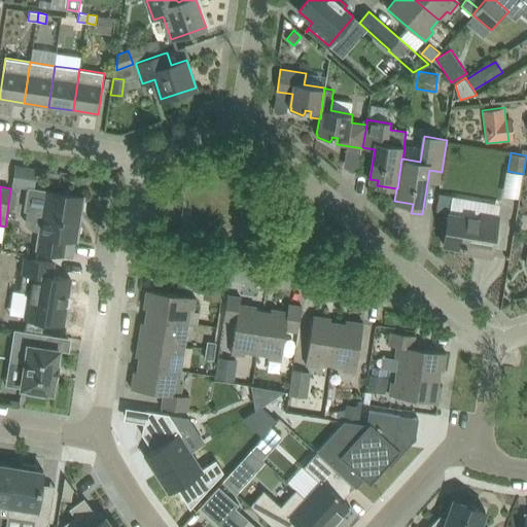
[(40,232),(37,251),(73,257),(76,241),(77,241),(83,197),(46,191),(44,207),(39,206),(33,206),(27,210),(25,222),(30,227),(35,231),(40,232)]
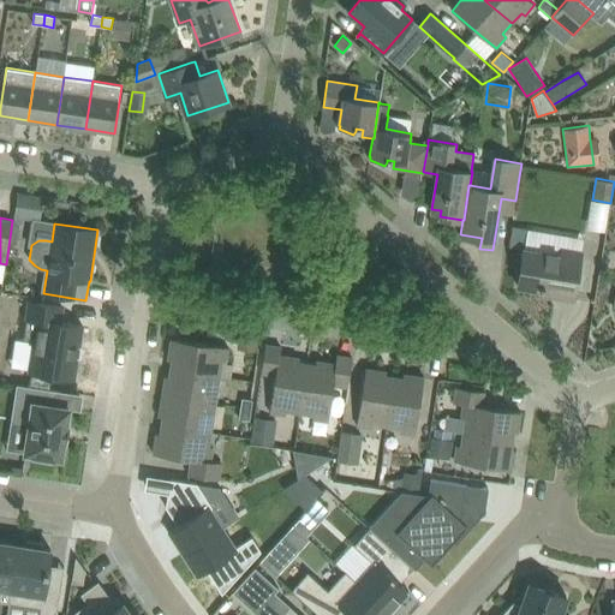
[(561,256),(524,250),(518,286),(555,292),(554,296),(574,299),(581,252),(562,249),(561,256)]
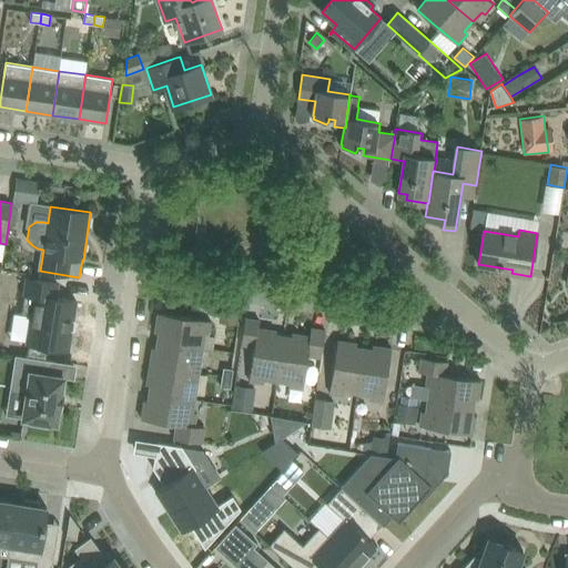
[(58,283),(36,280),(28,279),(26,294),(34,295),(27,343),(69,350),(77,301),(56,297),(58,283)]
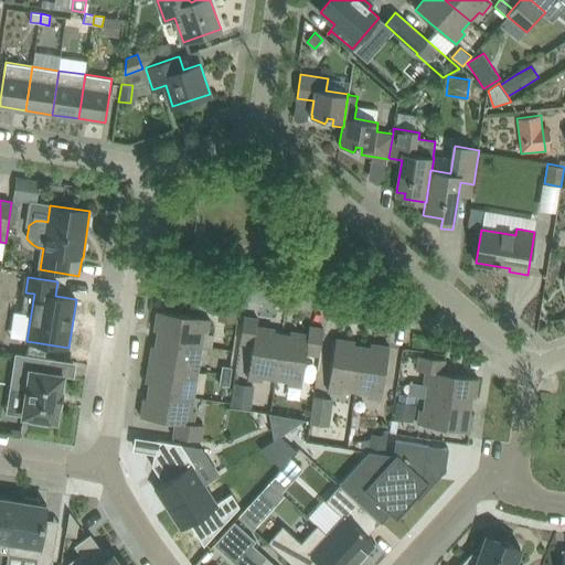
[(221,305),(220,316),(237,318),(237,316),(238,307),(221,305)]
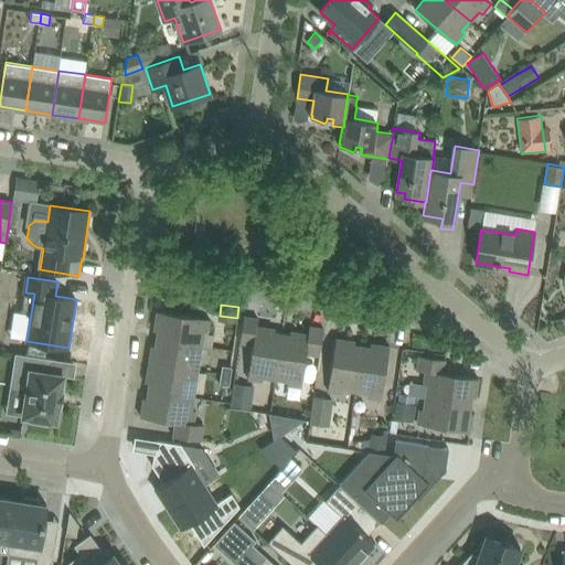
[(158,330),(157,338),(202,345),(204,332),(209,333),(211,319),(158,311),(155,330),(158,330)]
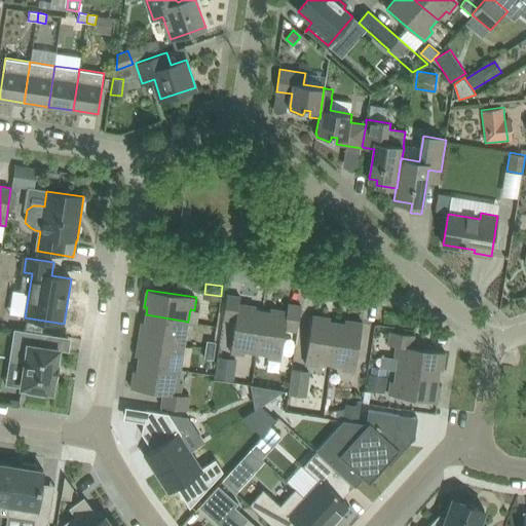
[(246,350),(257,352),(263,310),(256,309),(256,306),(239,303),(240,296),(227,295),(224,318),(236,321),(231,352),(245,354),(246,350)]
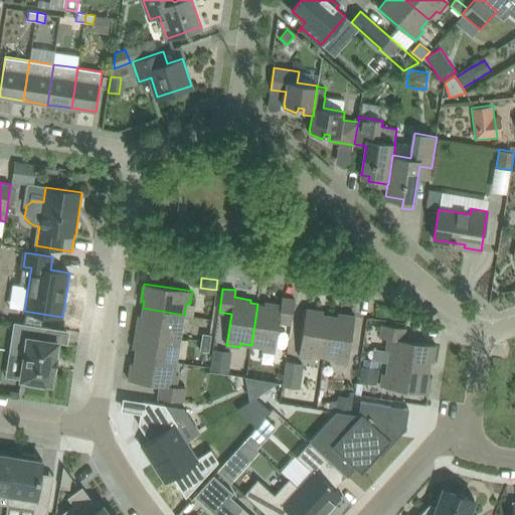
[(265,305),(258,304),(251,345),(264,347),(263,350),(276,352),(280,322),(292,324),(296,299),(283,297),(282,305),(265,302),(265,305)]
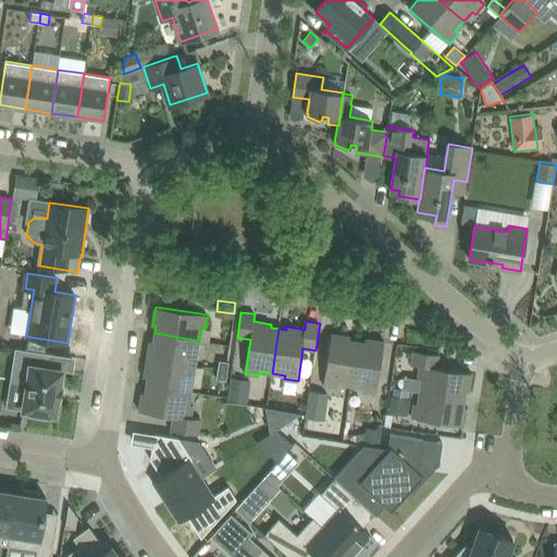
[(196,366),(199,341),(155,333),(153,341),(150,341),(147,359),(196,366)]
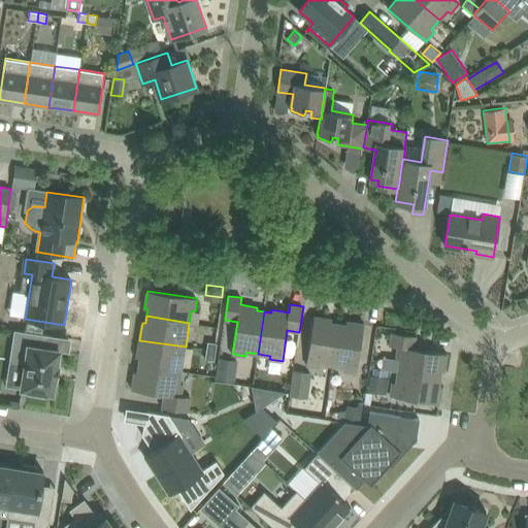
[(315,316),(311,336),(306,365),(320,367),(321,364),(332,365),(338,323),(331,322),(332,319),(315,316)]
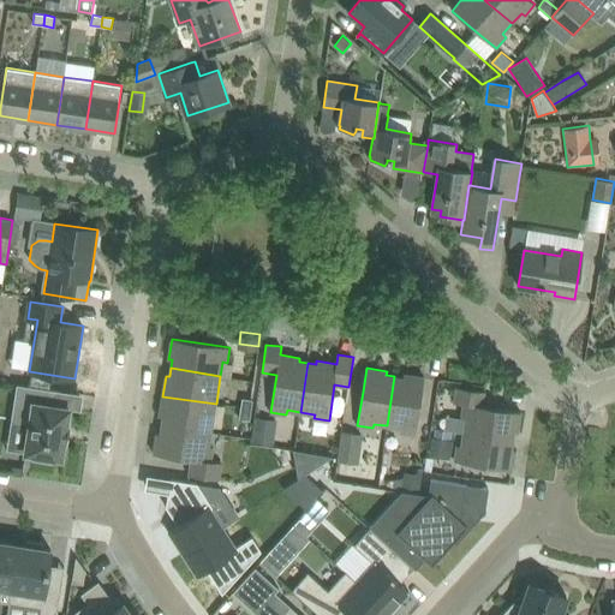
[(394,376),(387,425),(401,428),(400,433),(416,435),(424,377),(404,374),(402,377),(394,376)]
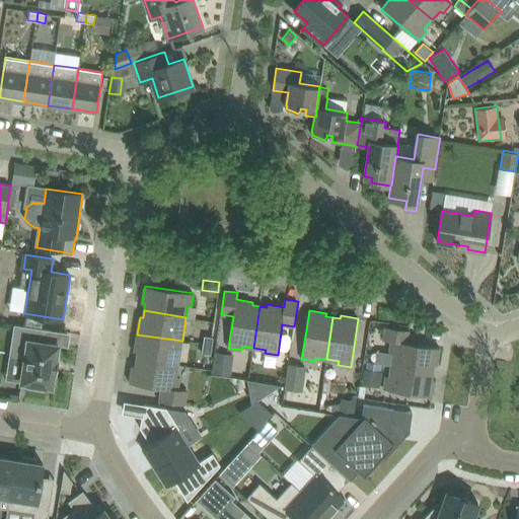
[(51,329),(14,324),(9,355),(25,357),(21,382),(28,383),(28,387),(45,389),(45,385),(52,386),(55,371),(56,372),(57,372),(59,360),(58,360),(56,360),(59,345),(49,343),(51,329)]
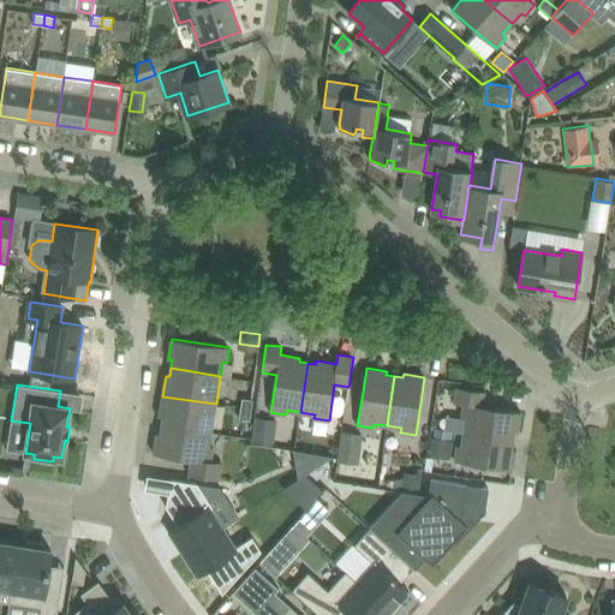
[(485,392),(457,387),(454,402),(454,404),(464,405),(461,417),(466,418),(464,433),(513,440),(514,431),(518,433),(521,412),(483,406),(485,392)]
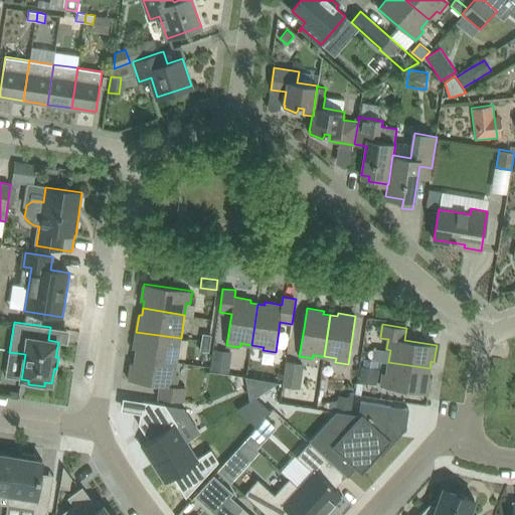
[(137,349),(136,356),(177,362),(181,338),(136,332),(134,348),(137,349)]
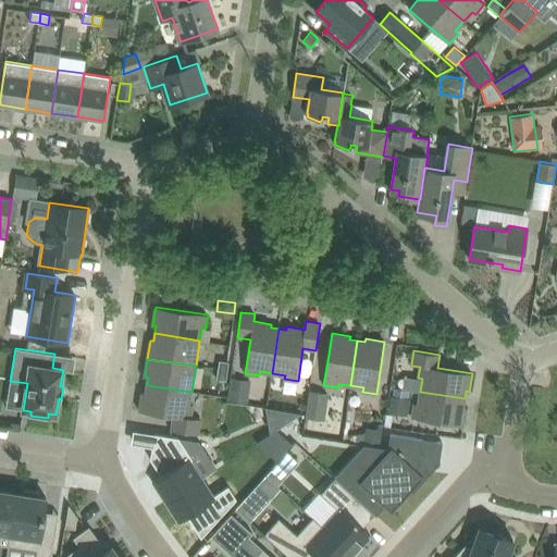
[(218,370),(227,371),(230,362),(220,361),(218,370)]
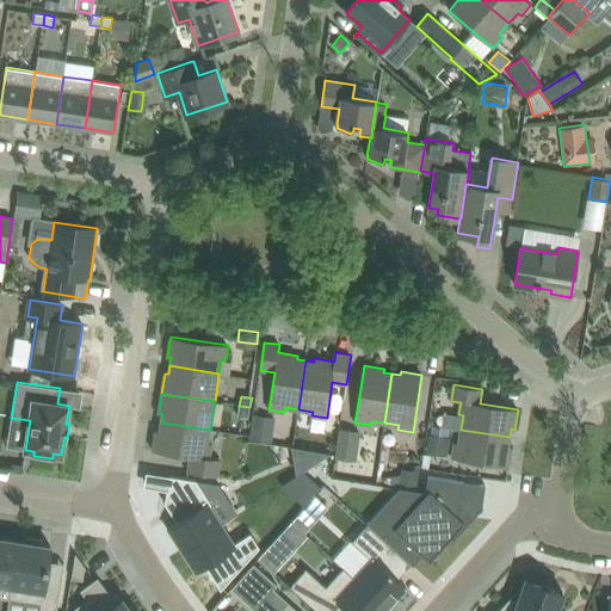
[(238,417),(248,418),(250,407),(239,406),(238,417)]
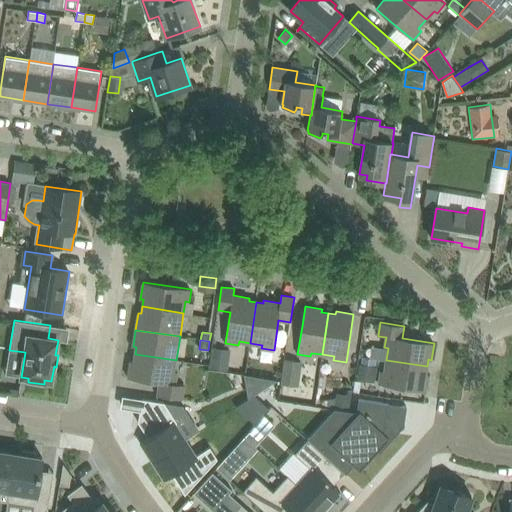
[(159,382),(157,395),(183,399),(185,385),(176,384),(178,372),(174,372),(176,360),(135,354),(134,361),(130,360),(128,378),(159,382)]
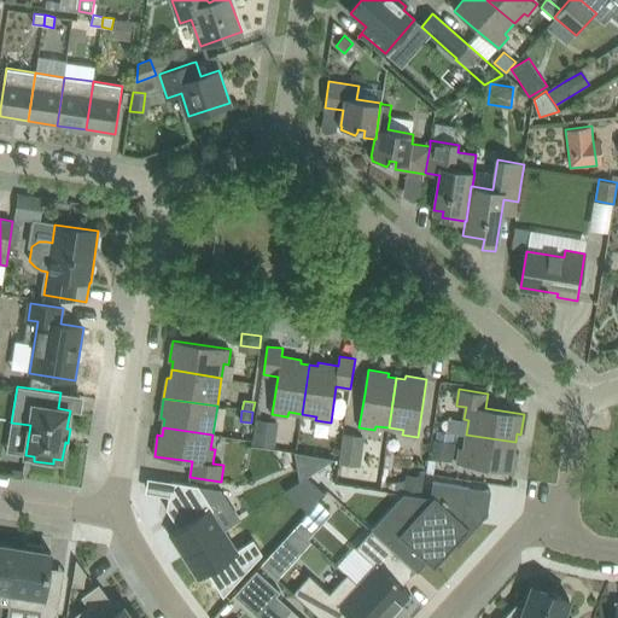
[(256,431),(254,444),(274,447),(277,435),(256,431)]
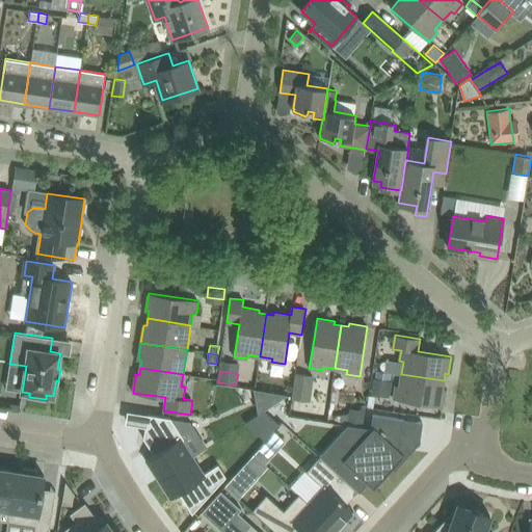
[(391,373),(384,372),(376,371),(375,378),(374,378),(371,395),(389,397),(392,380),(390,380),(391,373)]
